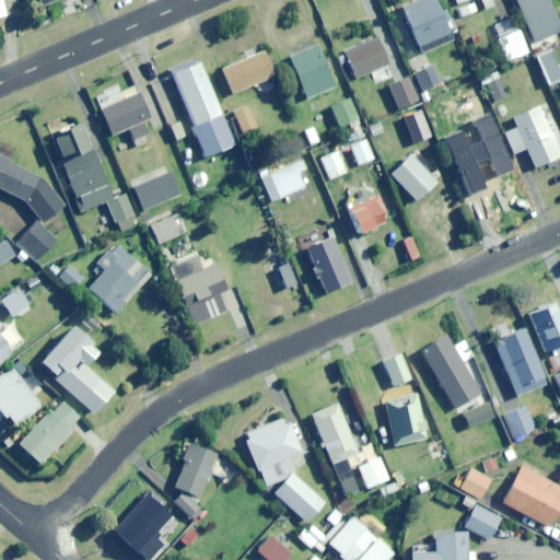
[(422,54),(453,41),(435,0),(415,0),(403,6),(422,54)]
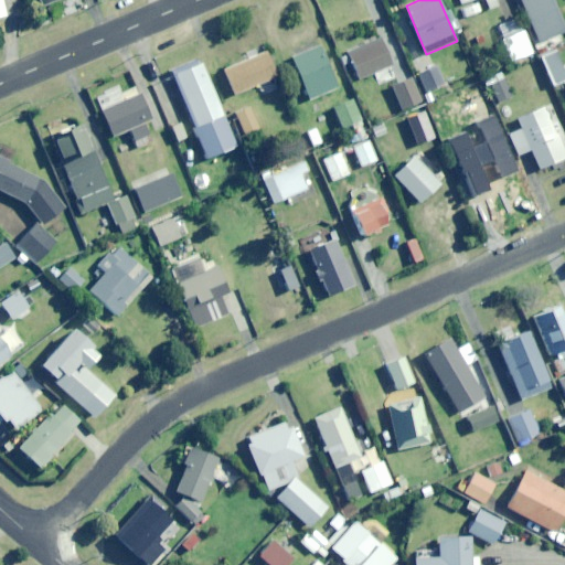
[(521,0),(539,43),(564,31),(552,0),(521,0)]
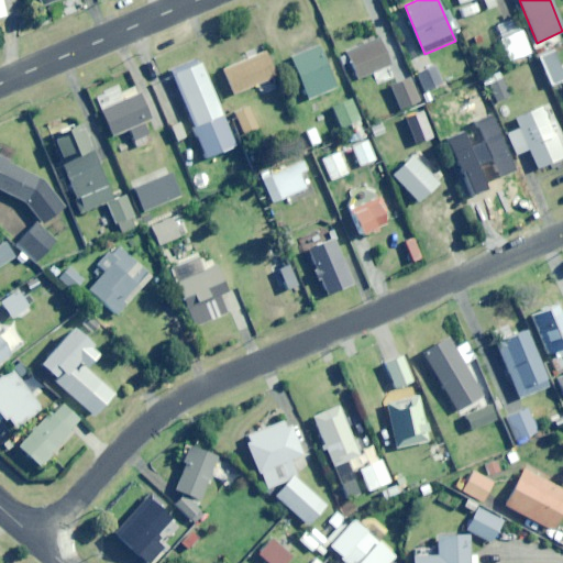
[(478,12),(474,1),(459,9),(463,19),(478,12)]
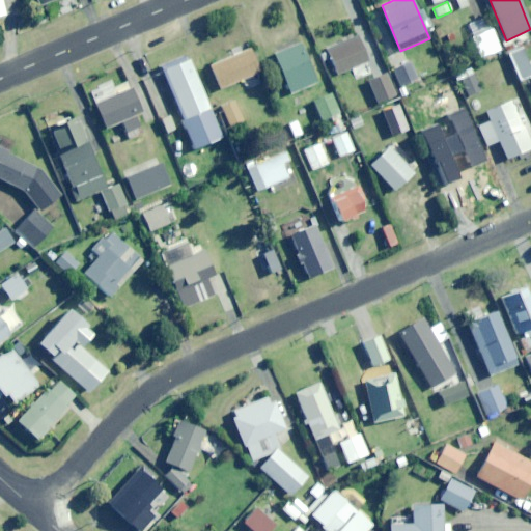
[(475,17),(466,20),(473,37),(482,33),(475,17)]
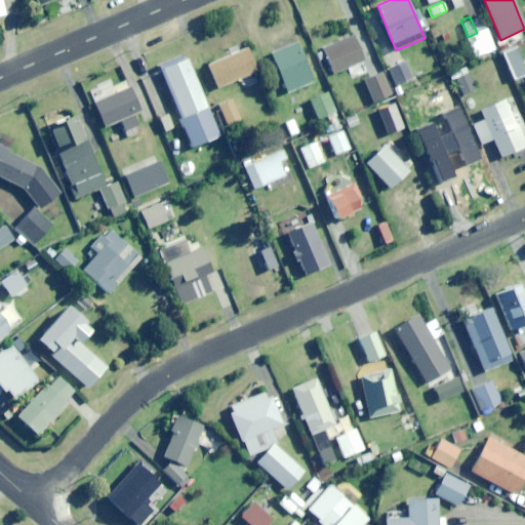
[(486,29),(477,33),(468,37),(466,38),(474,58),(495,49),(486,29)]
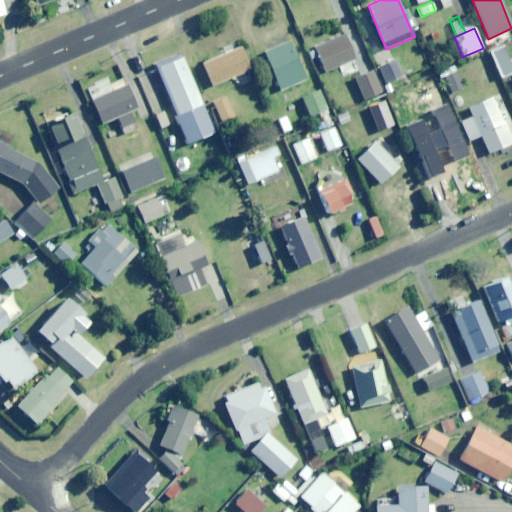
[(325,73),(355,60),(345,34),(315,47),(325,73)]
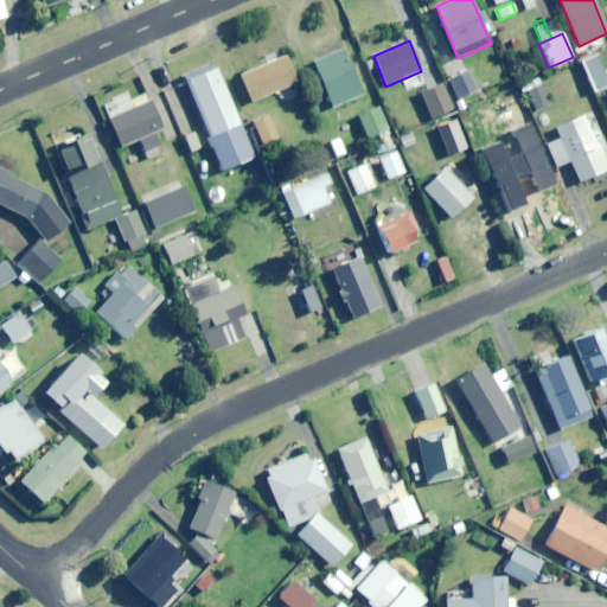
[(332,108),(363,96),(344,51),(314,64),(332,108)]
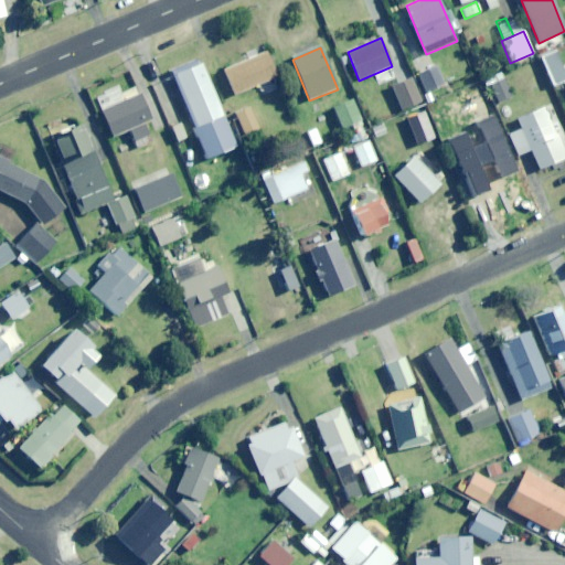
[(564,81),(564,70),(556,50),(540,56),(552,86),(564,81)]
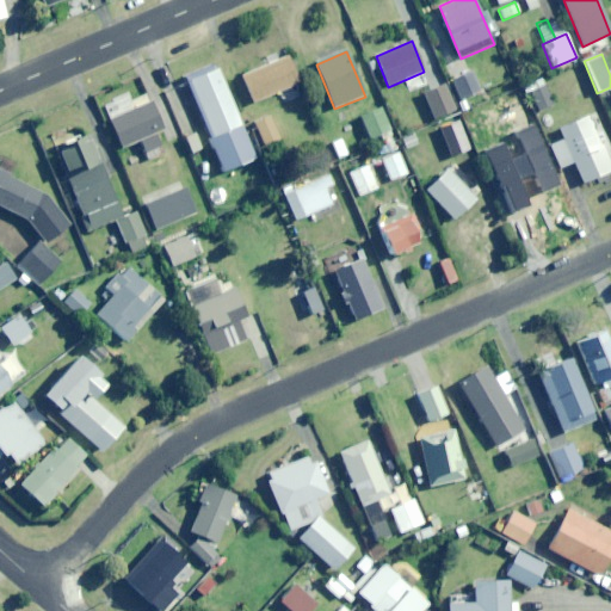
[(253,103),(298,84),(288,59),(242,78),(253,103)]
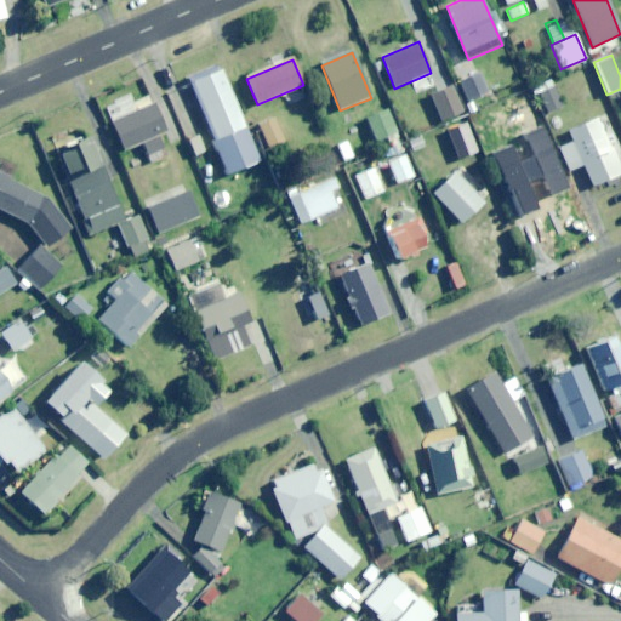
[(227,175),(260,161),(221,69),(189,84),(227,175)]
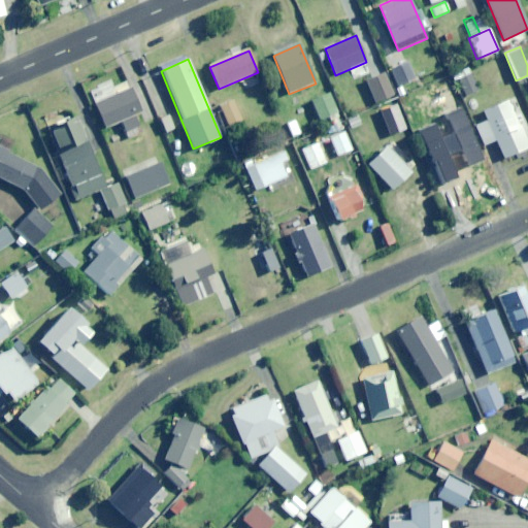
[(398,87),(416,79),(408,63),(391,70),(398,87)]
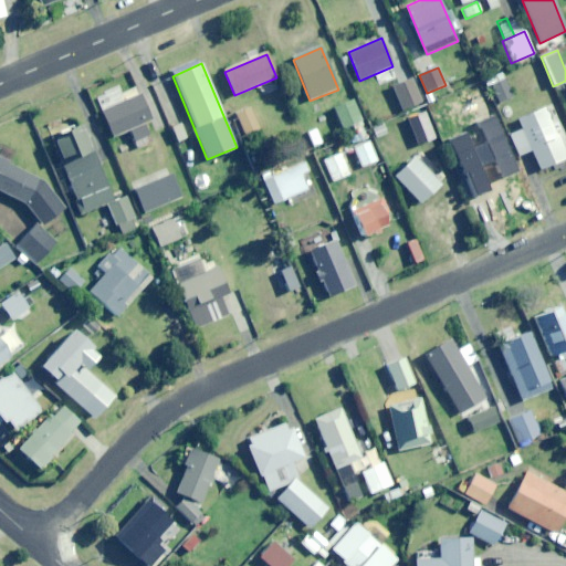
[(422,103),(411,75),(391,84),(402,111),(422,103)]
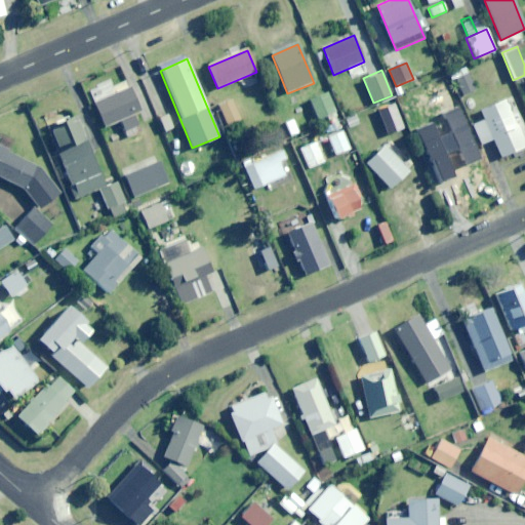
[(462,96),(476,91),(469,74),(455,79),(462,96)]
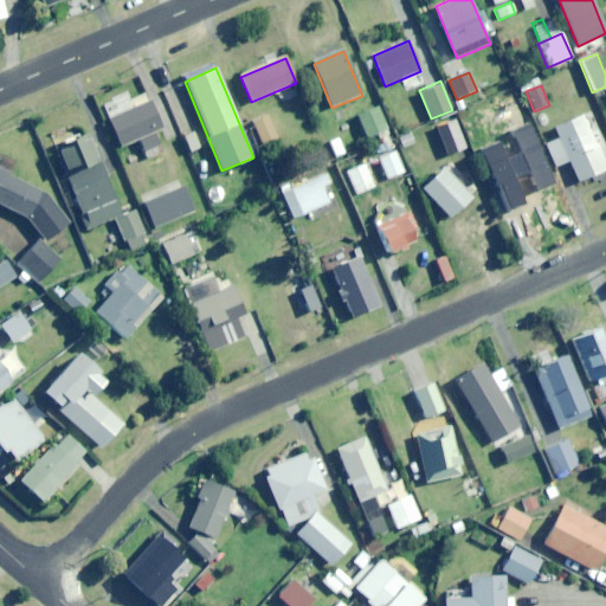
[(501,165),(537,149),(516,100),(479,115),(501,165)]
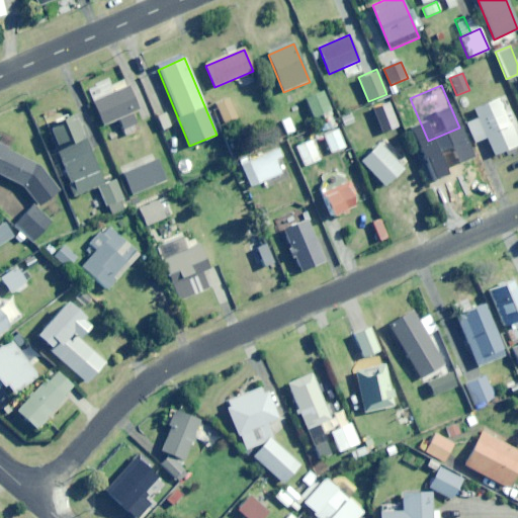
[(131,112),(138,109),(128,87),(93,102),(103,125),(118,119),(128,142),(141,137),(131,112)]
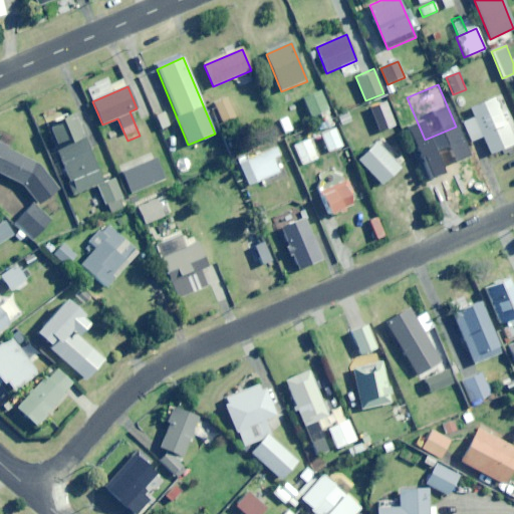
[(403,127),(411,124),(396,88),(389,91),(403,127)]
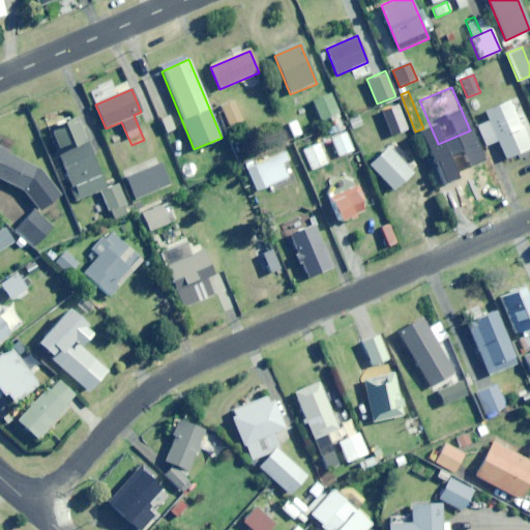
[(332,121),(341,118),(330,94),(313,102),(321,121),(330,117),(332,121)]
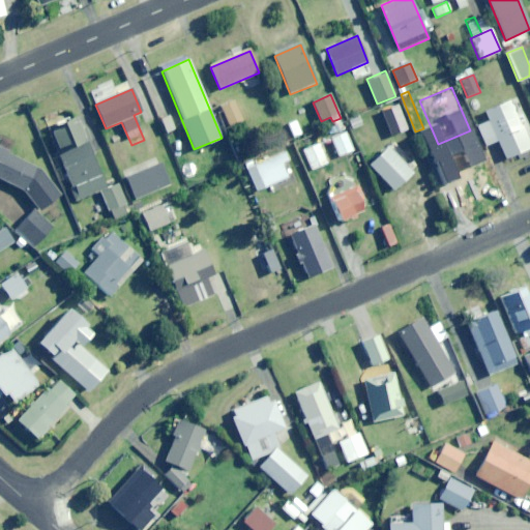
[(520,160),(529,155),(529,142),(509,100),(484,113),(490,121),(477,127),(487,146),(496,141),(505,159),(517,154),(520,160)]
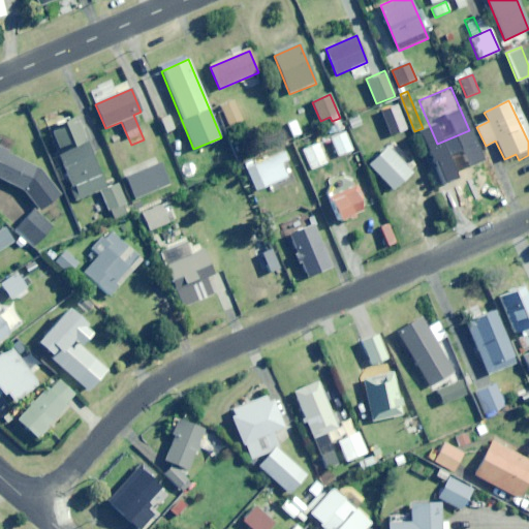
[(390,129),(403,124),(396,104),(381,111),(390,129)]
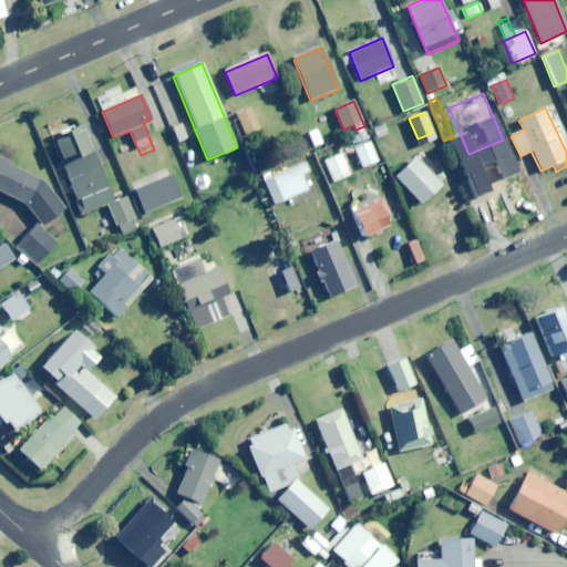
[(126,197),(114,203),(84,126),(51,140),(81,214),(107,204),(121,235),(138,228),(126,197)]
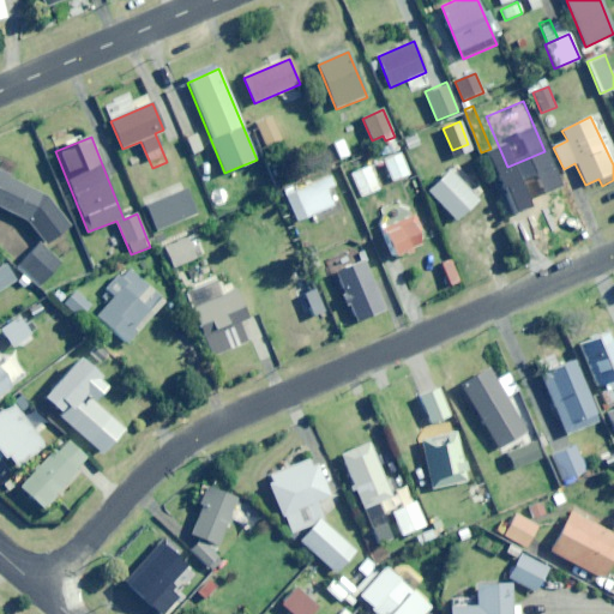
[(339,162),(349,158),(343,143),(333,146),(339,162)]
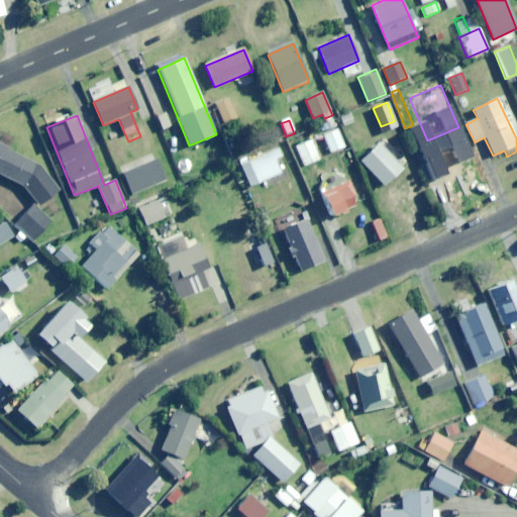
[(347,146),(339,129),(322,136),(330,153),(347,146)]
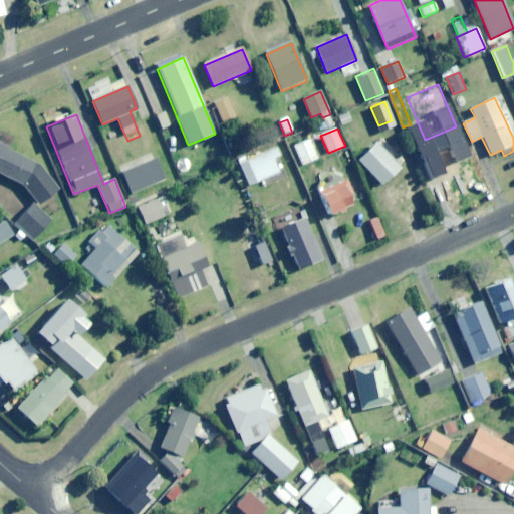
[(302,166),(318,159),(310,140),(294,147),(302,166)]
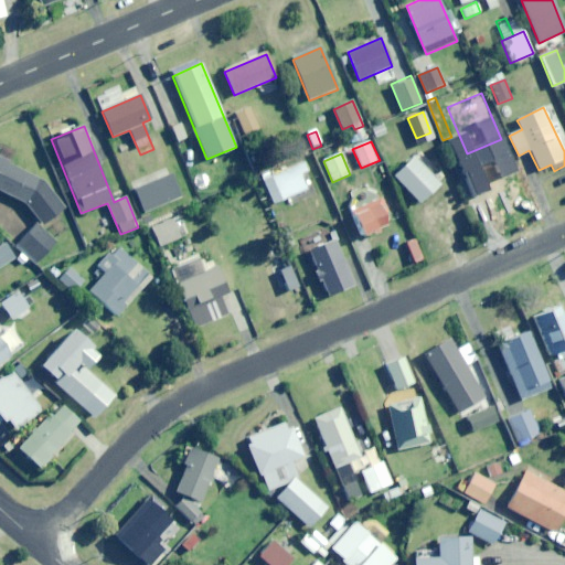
[(425,170),(428,168),(417,156),(394,177),(418,204),(439,185),(425,170)]
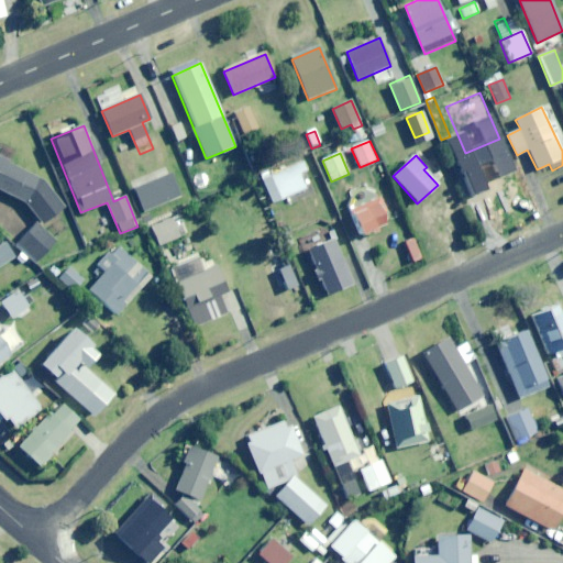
[(41,225),(63,207),(48,188),(0,161),(0,191),(25,205),(41,225)]
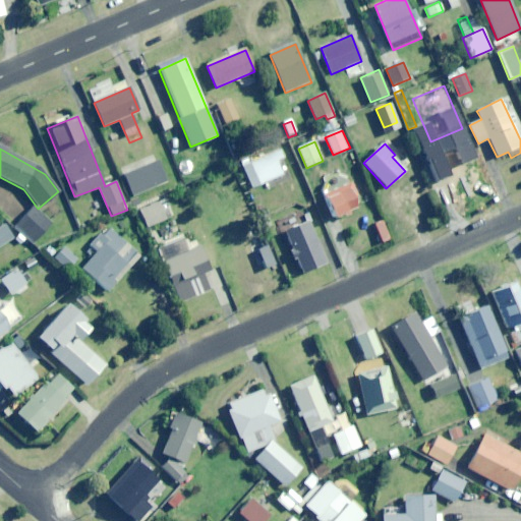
[(277,161),(284,158),(281,151),(242,167),(251,188),(283,175),(277,161)]
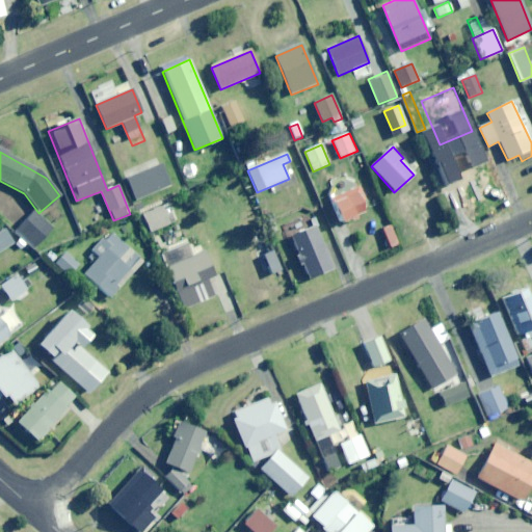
[(135,201),(169,185),(160,164),(126,180),(135,201)]
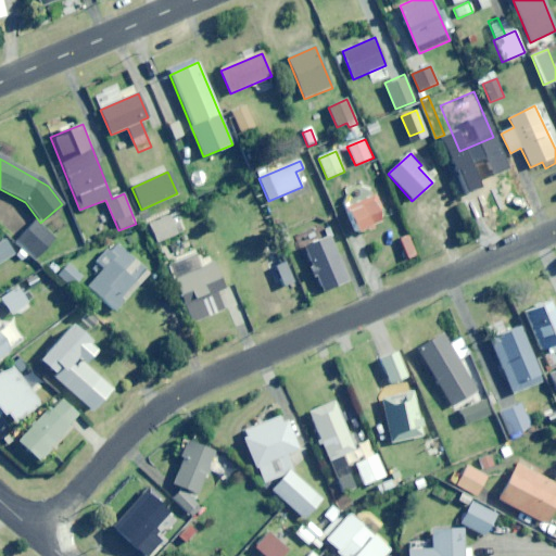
[(356,234),(382,223),(369,193),(343,204),(356,234)]
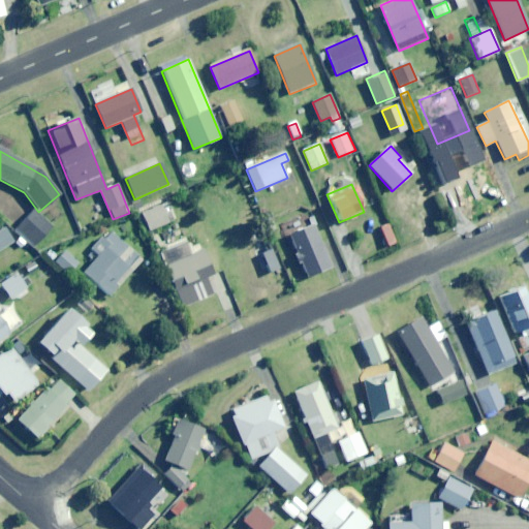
[(149,230),(175,220),(167,203),(142,213),(149,230)]
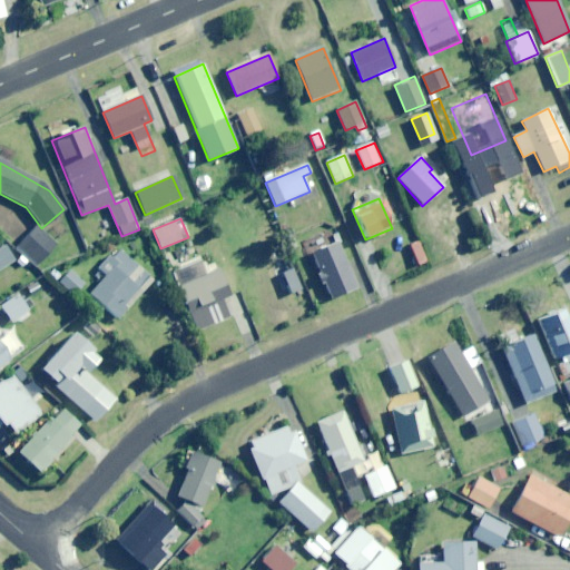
[(36,265),(56,245),(37,227),(17,246),(36,265)]
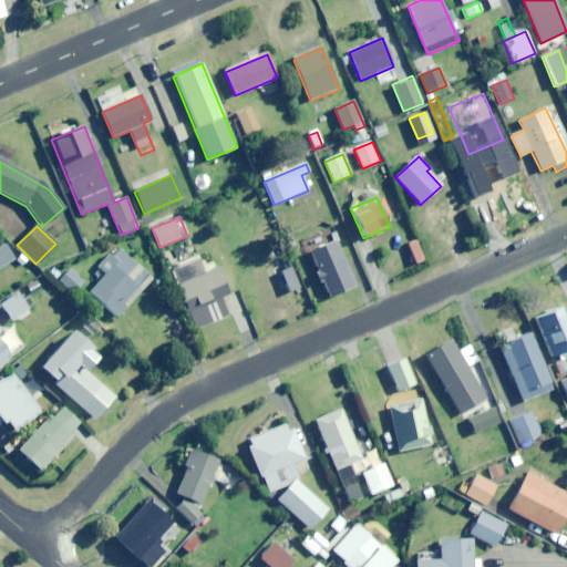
[(336,240),(309,251),(318,272),(313,274),(318,284),(322,282),(329,298),(356,287),(336,240)]
